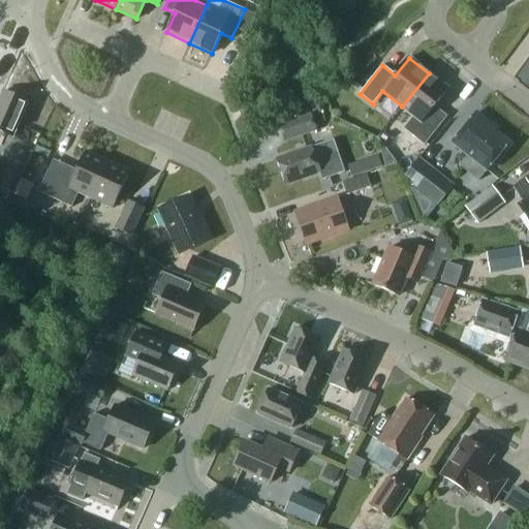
[(447,89),(429,73),(402,106),(414,116),(404,129),(425,145),(447,117),(434,106),(447,89)]
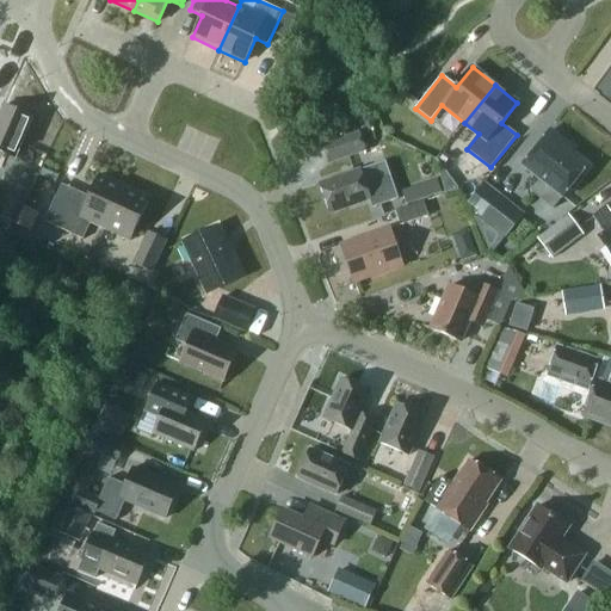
[(0,150),(14,158),(32,118),(2,106),(0,111),(0,150)]
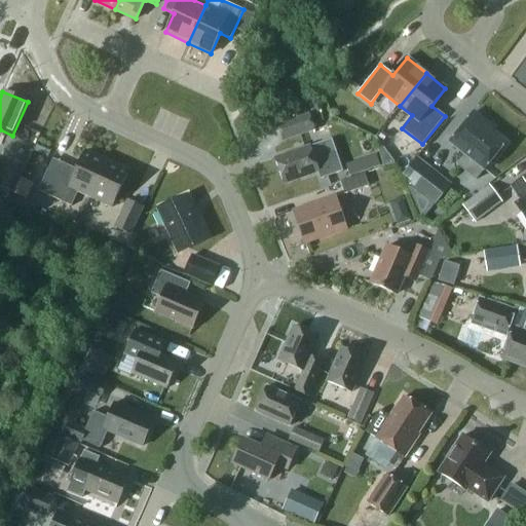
[(450,143),(484,170),(506,143),(487,127),(490,124),(475,112),(450,143)]
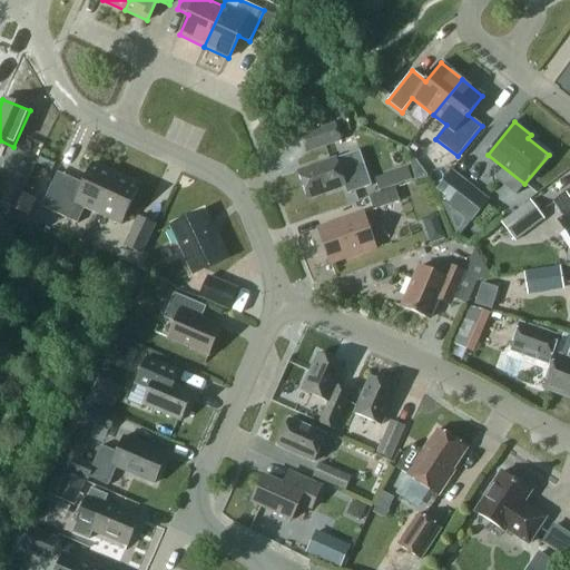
[(342,141),(335,123),(301,135),(307,154),(342,141)]
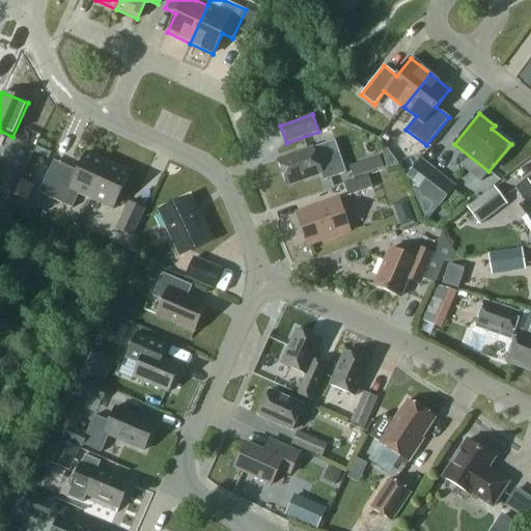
[(346,174),(340,156),(335,140),(278,160),(287,186),(320,174),(323,182),(346,174)]
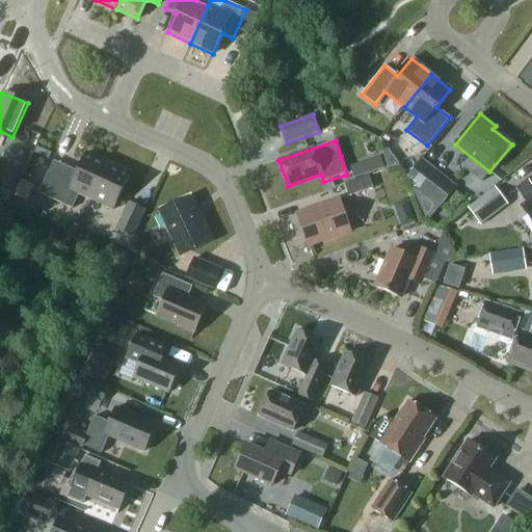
[(79,194),(91,200),(108,162),(86,152),(74,181),(62,175),(51,198),(72,209),(79,194)]
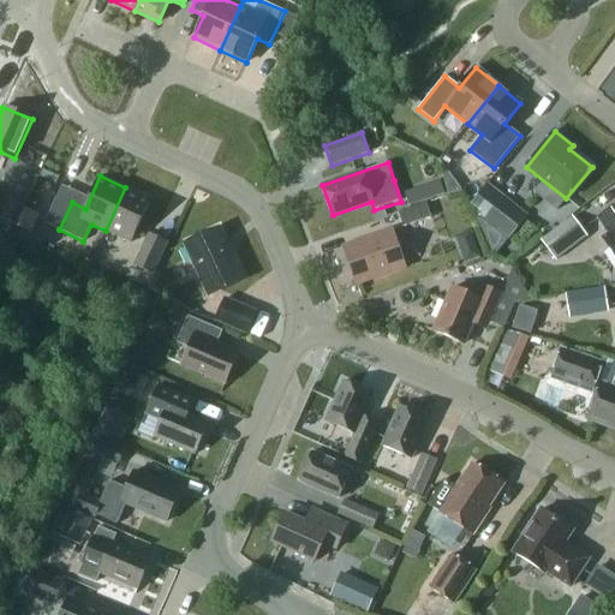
[(427,185),(431,198),(445,195),(440,180),(427,185)]
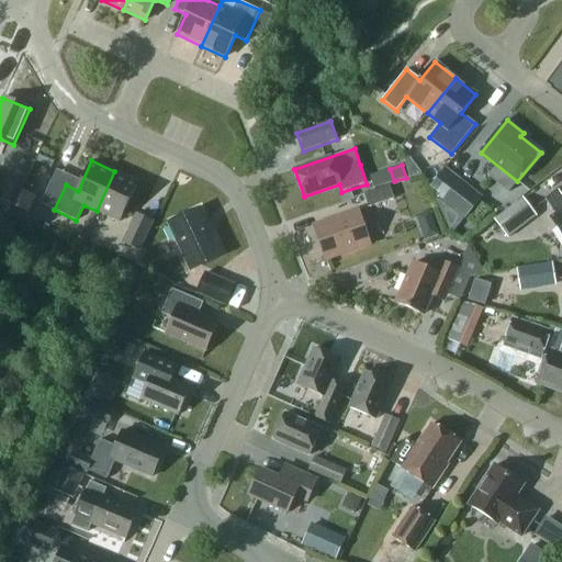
[(464,220),(482,197),(454,175),(447,168),(431,188),(439,194),(437,199),(464,220)]
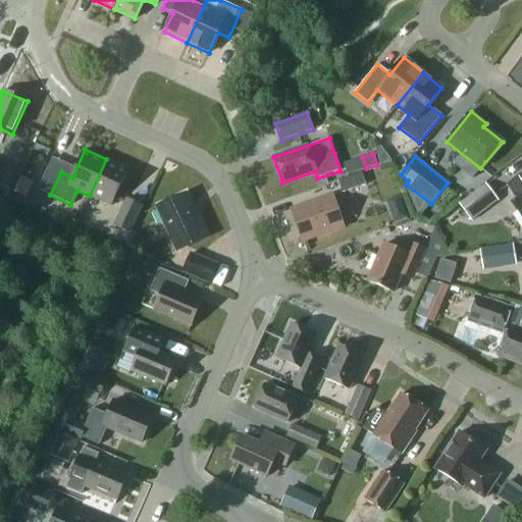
[(106,159),(90,196),(111,206),(127,169),(106,159)]
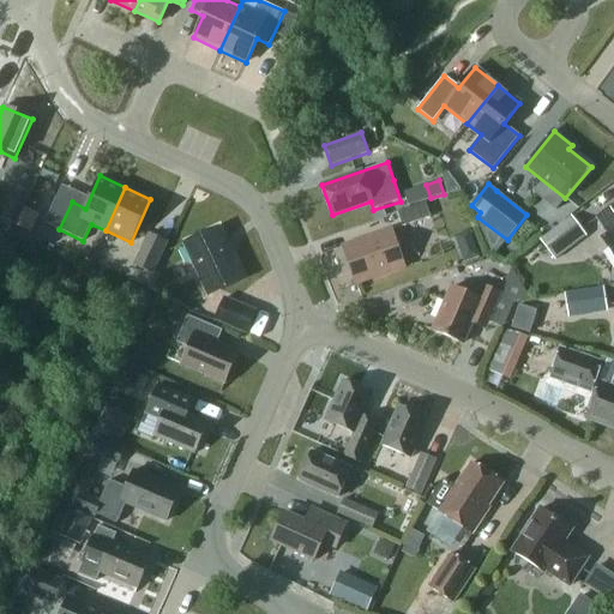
[(14,224),(22,210),(8,203),(1,218),(14,224)]
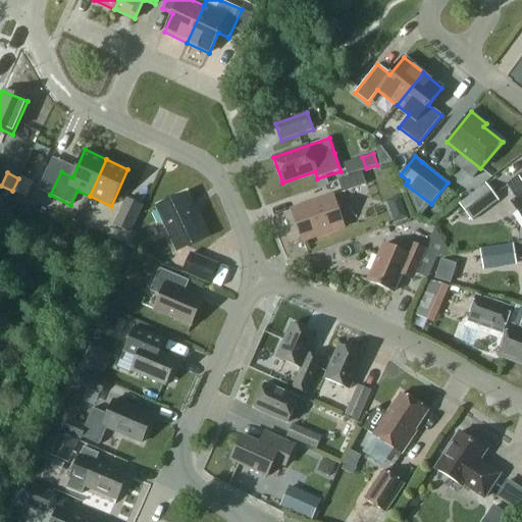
[(362,172),(338,180),(343,192),(366,185),(362,172)]
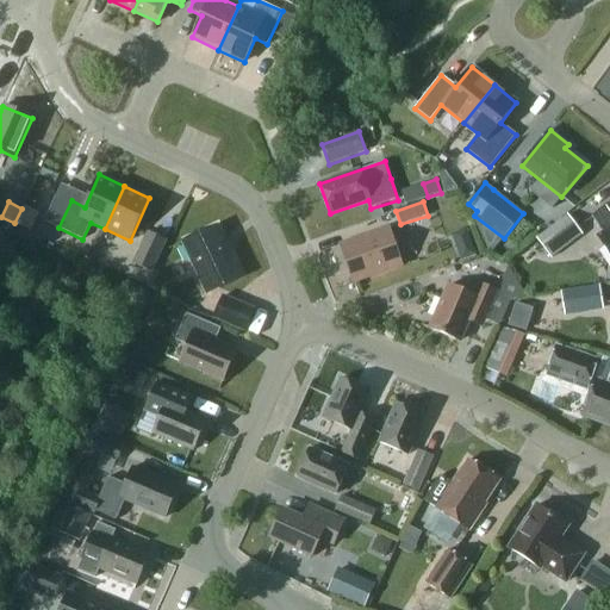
[(30,231),(39,212),(23,205),(14,225),(30,231)]
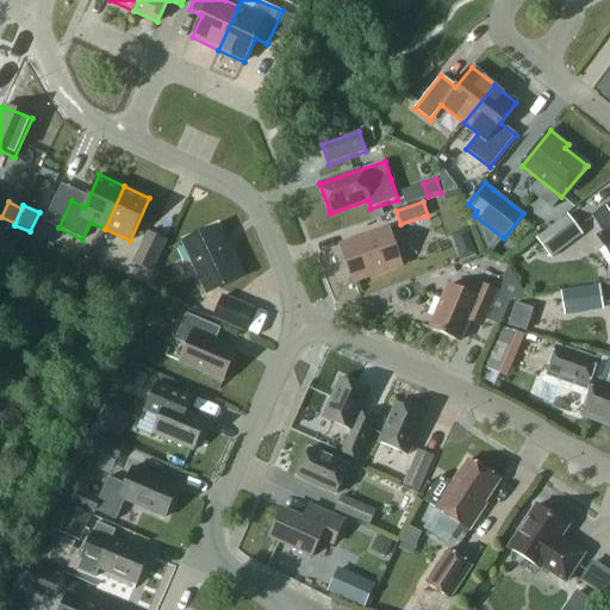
[(609,205),(593,217),(604,232),(598,236),(609,254),(609,205)]
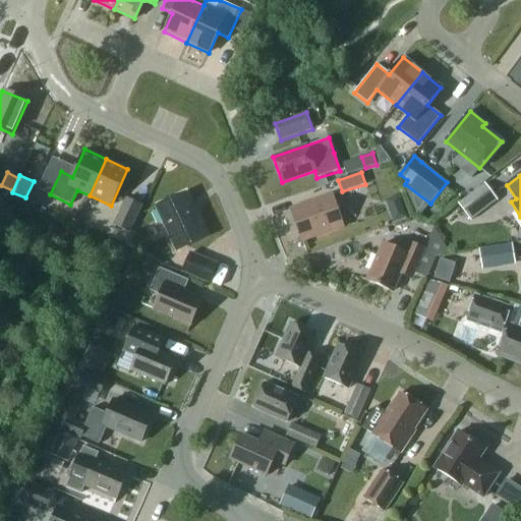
[(484,183),(457,204),(470,221),(498,200),(484,183)]
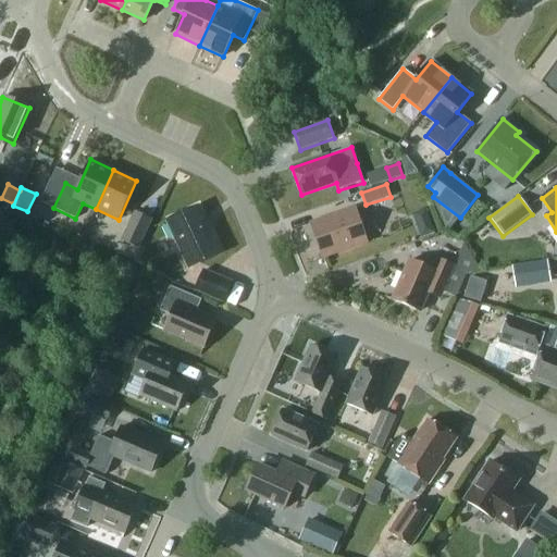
[(188,268),(224,251),(213,230),(210,232),(198,207),(166,221),(188,268)]
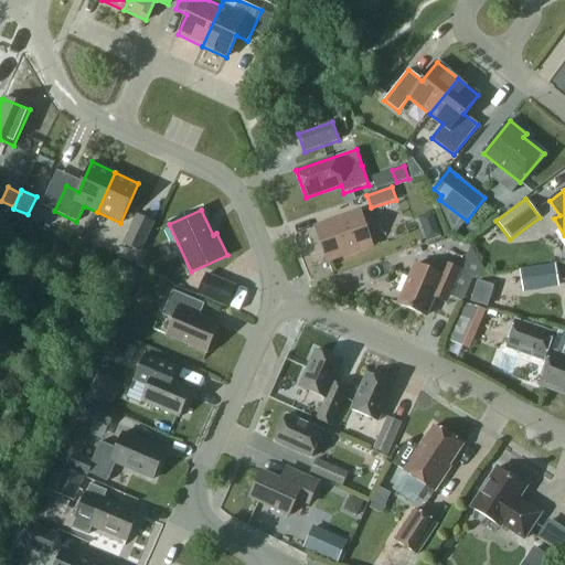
[(316,227),(328,262),(372,246),(360,212),(316,227)]
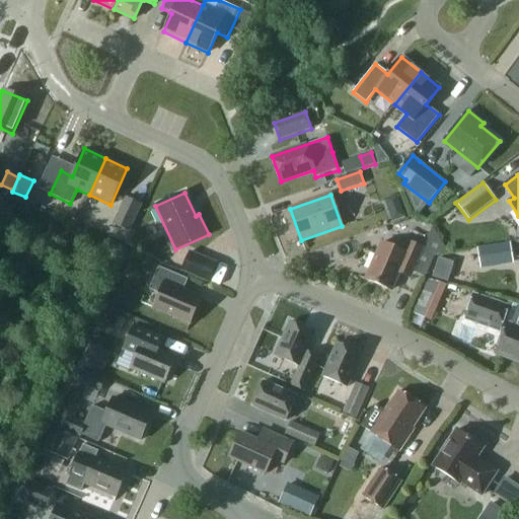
[(142,205),(125,198),(113,225),(129,232),(142,205)]
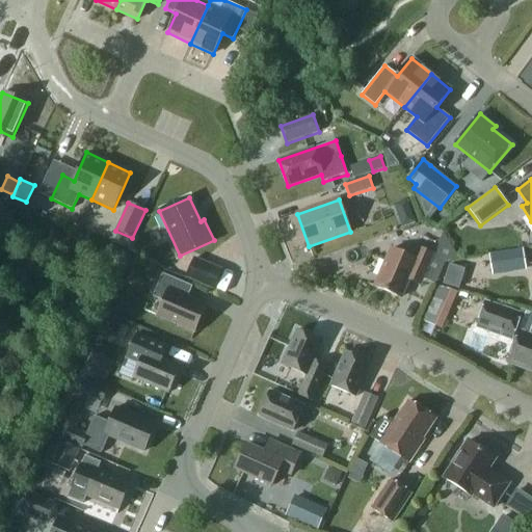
[(420,286),(433,255),(410,244),(406,255),(392,248),(375,287),(400,297),(408,281),(420,286)]
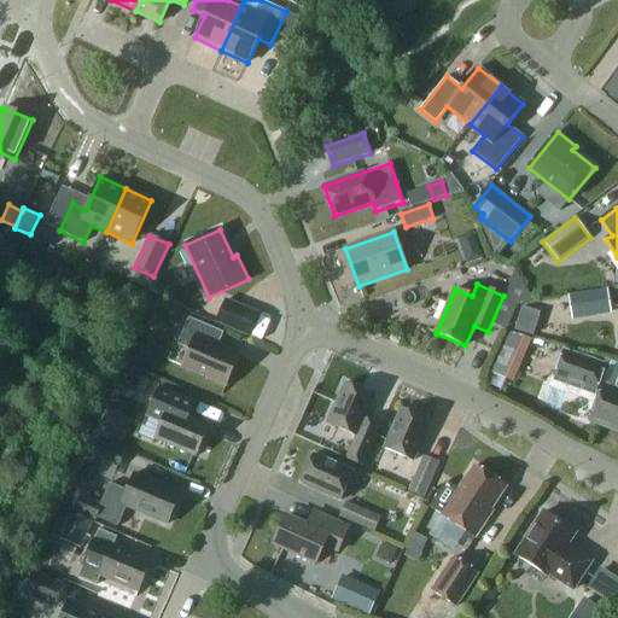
[(569,295),(571,309),(572,319),(612,314),(608,290),(569,295)]
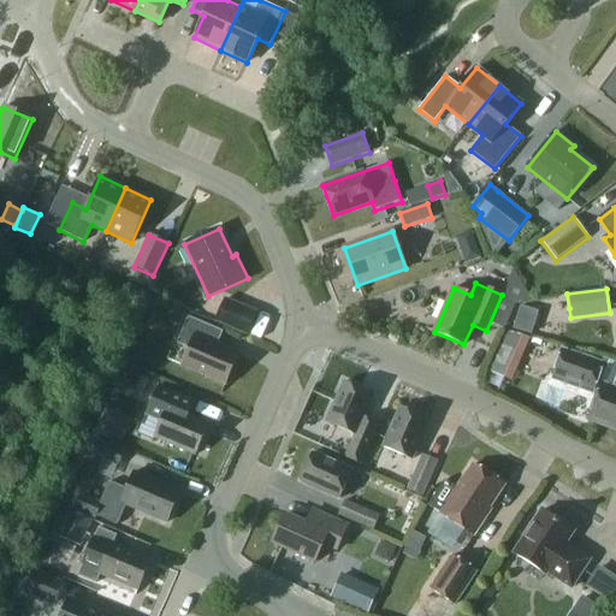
[(256,312),(224,298),(214,323),(247,336),(256,312)]
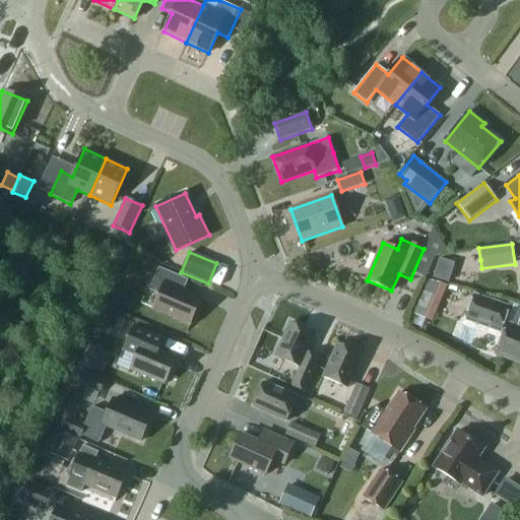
[(190,324),(201,299),(177,288),(182,277),(158,267),(149,289),(159,294),(153,308),(190,324)]
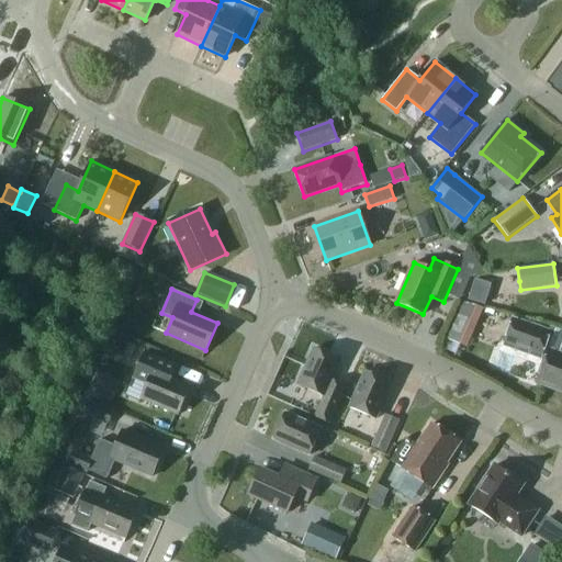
[(465,347),(482,307),(470,302),(469,304),(459,300),(442,338),(447,339),(442,349),(454,353),(459,345),(465,347)]
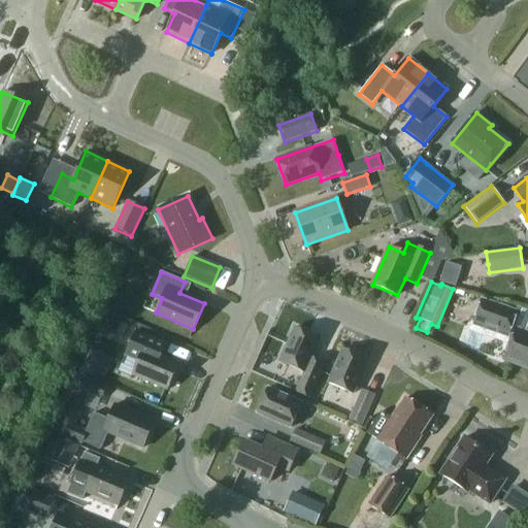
[(479,299),(471,323),(513,336),(504,360),(527,368),(527,333),(516,329),(520,312),(479,299)]
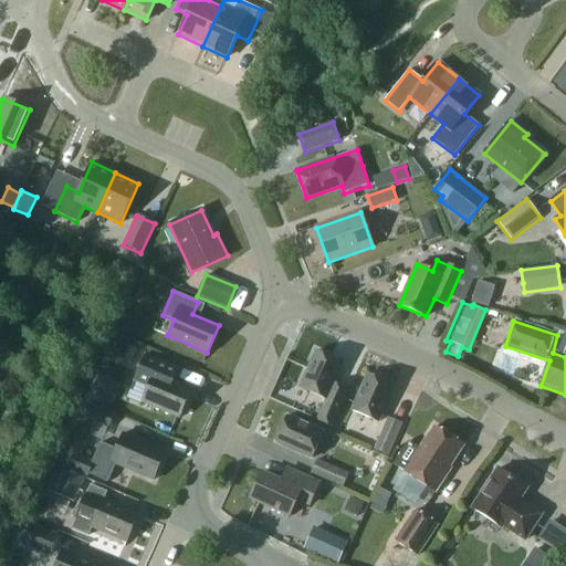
[(136,348),(117,342),(112,356),(130,363),(136,348)]
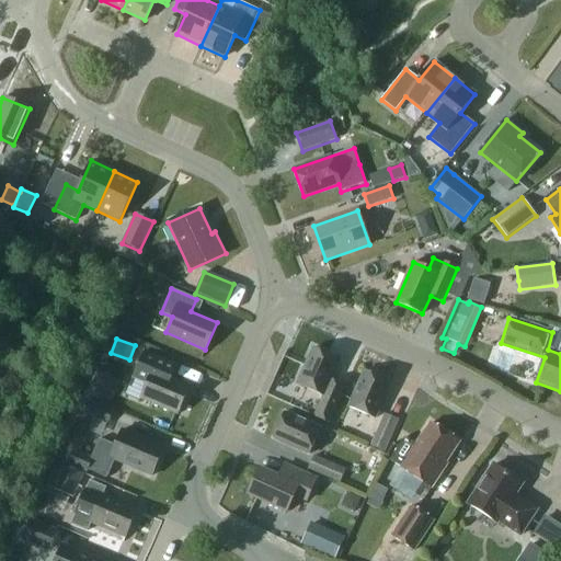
[(297,384),(323,396),(315,416),(329,422),(344,387),(330,381),(340,359),(313,348),(297,384)]
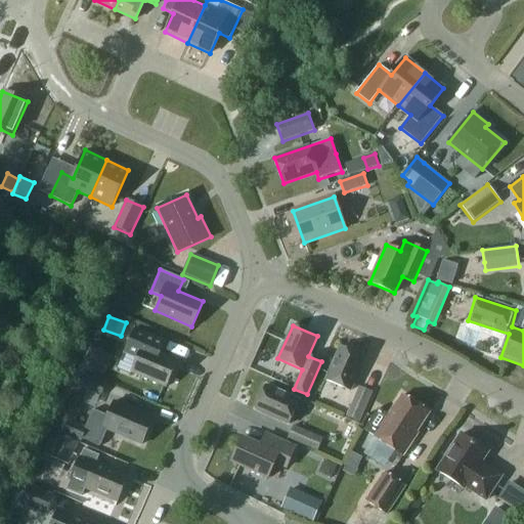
[(166,342),(158,339),(135,329),(125,353),(137,358),(131,373),(166,387),(177,361),(161,353),(166,342)]
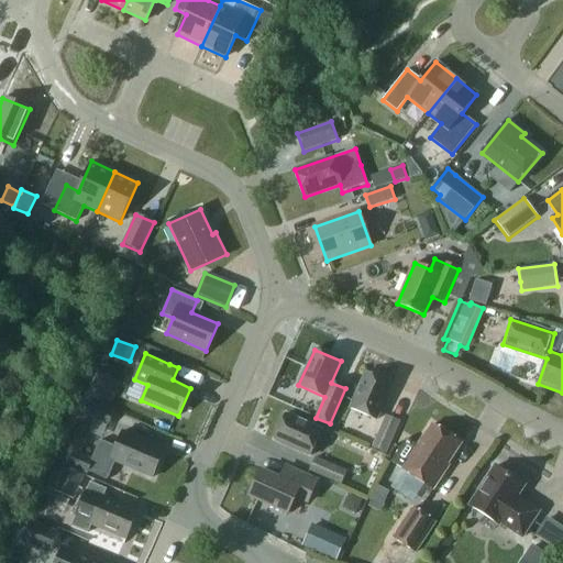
[(376,420),(393,384),(366,372),(350,408),(376,420)]
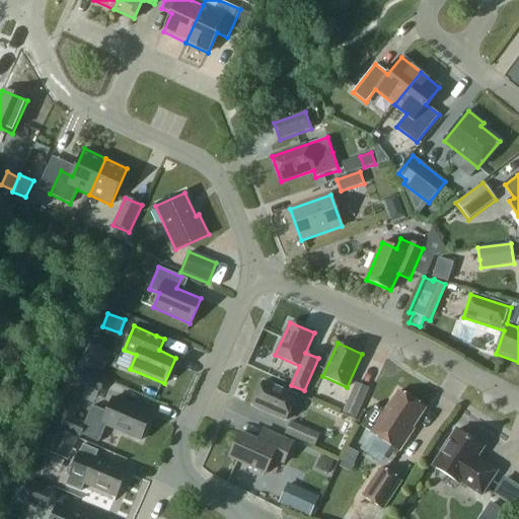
[(73,382),(100,393),(105,379),(78,369),(73,382)]
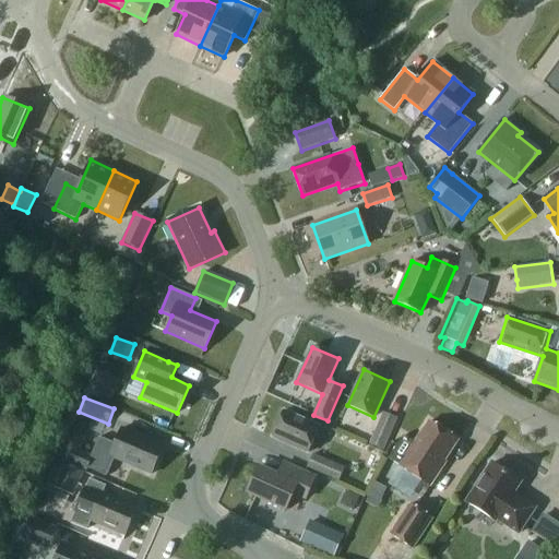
[(308,453),(320,427),(284,411),(272,437),(308,453)]
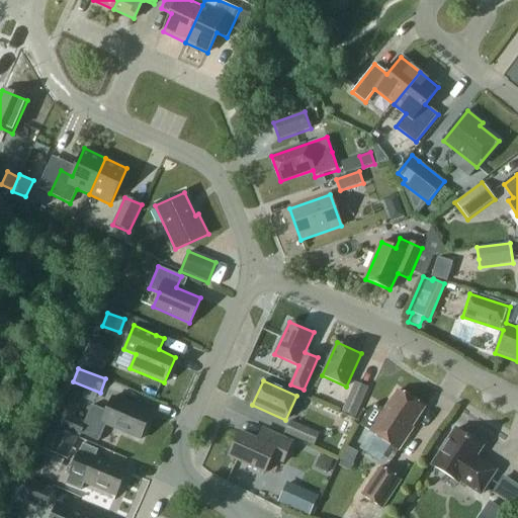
[(368,389),(355,382),(341,412),(355,418),(368,389)]
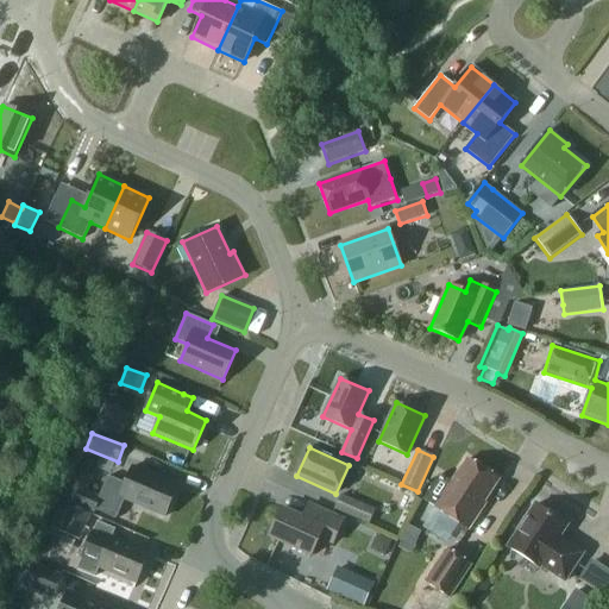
[(99,464),(81,457),(63,501),(95,515),(98,510),(102,498),(98,496),(88,491),(99,464)]
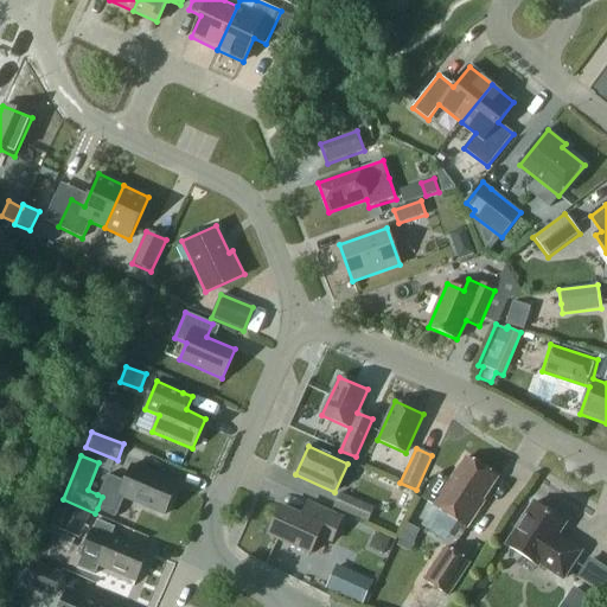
[(467,528),(479,509),(477,508),(497,479),(465,458),(434,505),(467,528)]
